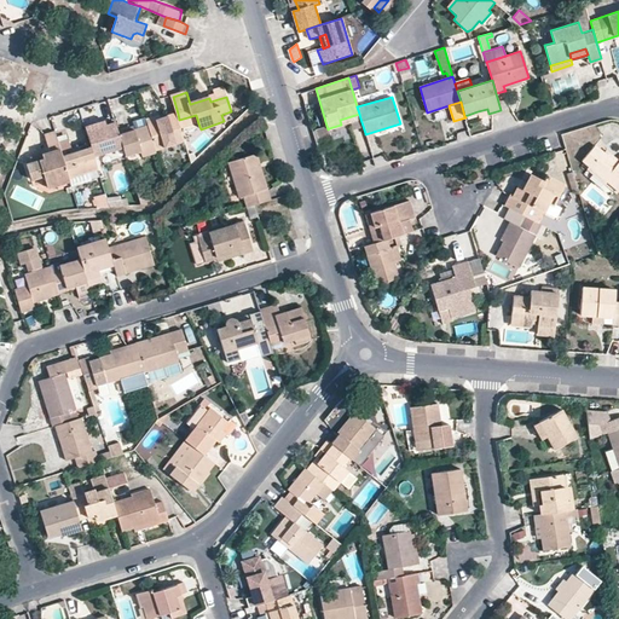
[(179,120),(178,114),(161,120),(149,123),(150,126),(157,149),(186,140),(183,128),(179,120)]
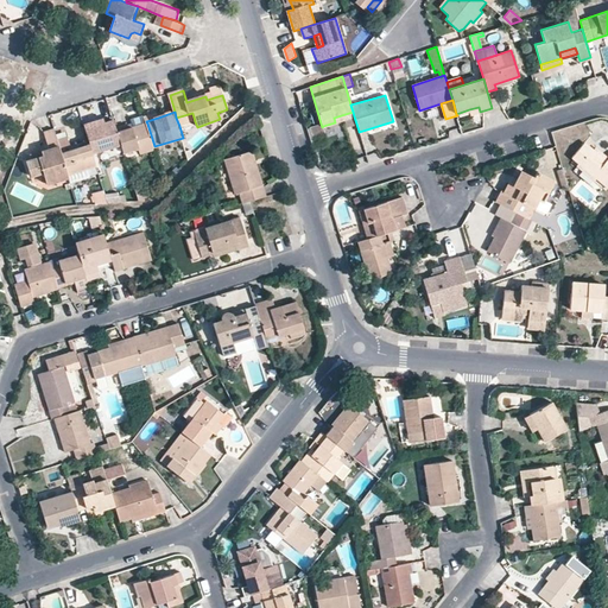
[(334,118),(335,122),(344,120),(354,116),(353,112),(334,118)]
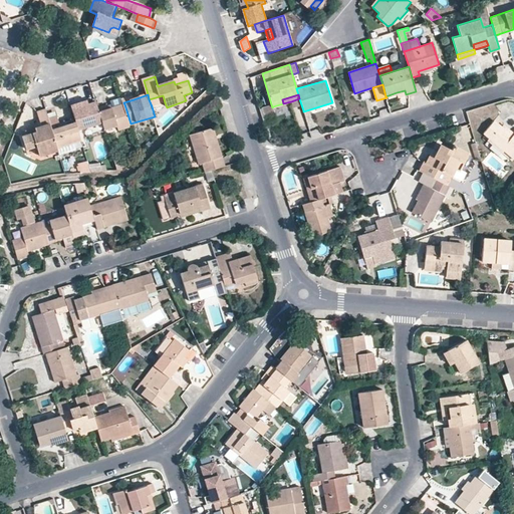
[(152,106),(165,102),(163,95),(149,99),(152,106)]
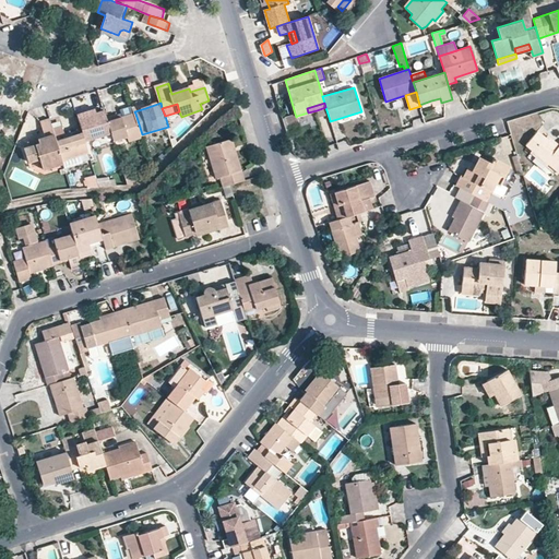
[(330,120),(325,107),(317,110),(321,123),(330,120)]
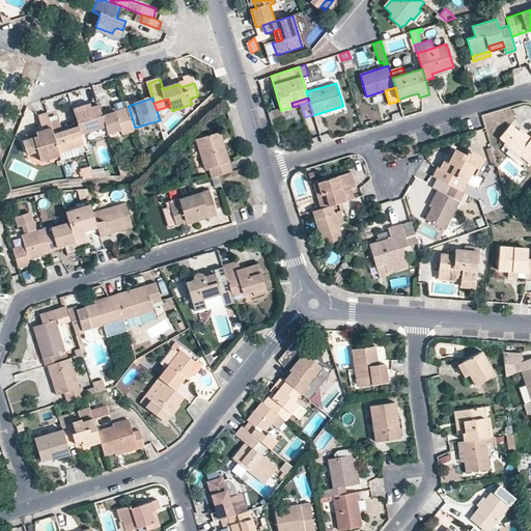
[(80,112),(76,113),(79,123),(86,146),(89,155),(94,154),(90,142),(110,136),(110,134),(104,115),(103,112),(101,106),(90,109),(89,105),(79,108),(80,112)]
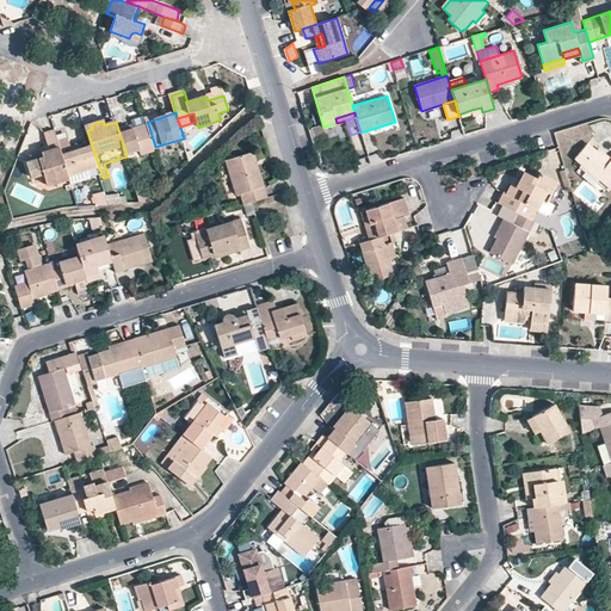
[(155,147),(148,124),(135,128),(119,133),(127,154),(137,150),(139,155),(156,150),(155,147)]
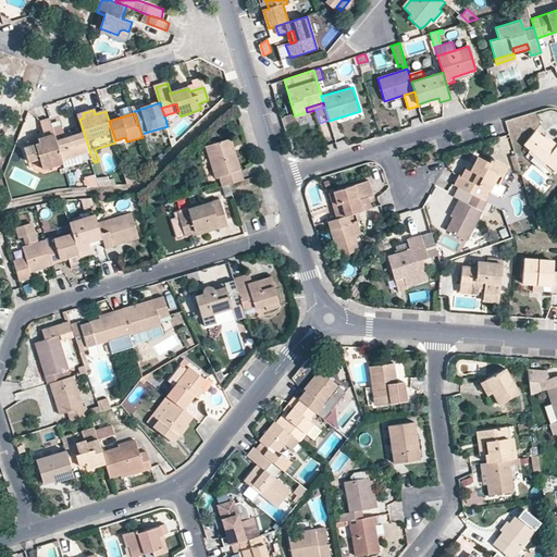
[(294,113),(282,118),(285,128),(298,124),(296,115),(295,116),(294,113)]
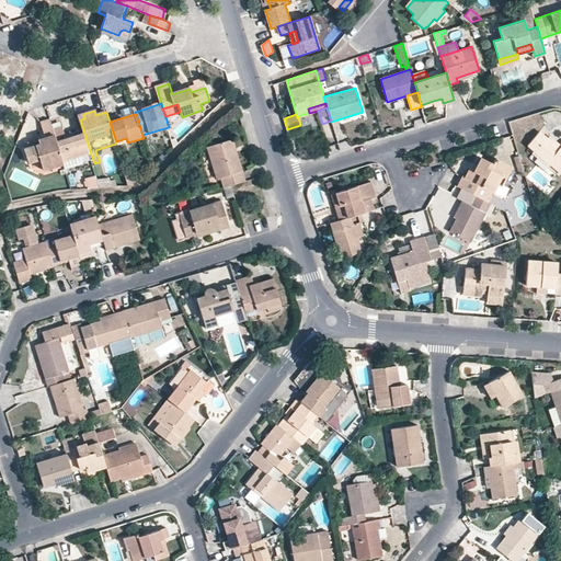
[(44,172),(65,165),(65,163),(54,129),(52,119),(42,122),(46,138),(38,140),(41,146),(25,150),(29,164),(41,161),(44,172)]
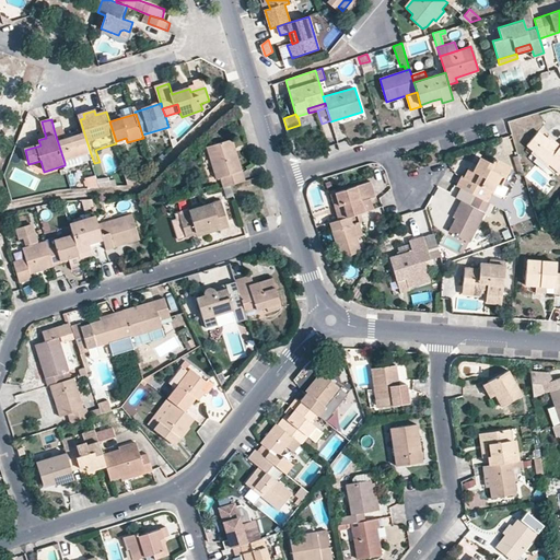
[(300,125),(287,129),(289,136),(302,132),(300,125)]
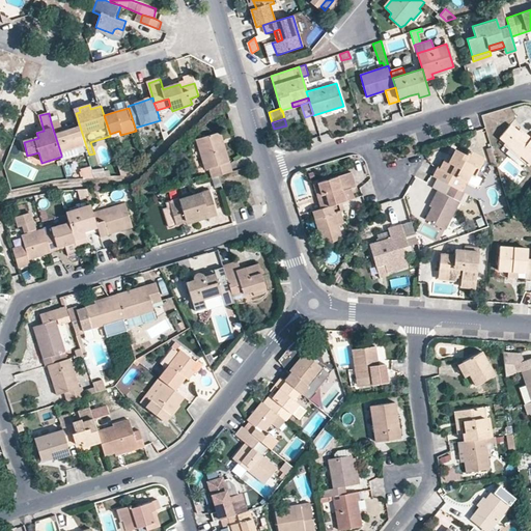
[(86,146),(79,123),(63,129),(60,119),(51,122),(61,155),(77,149),(86,146)]
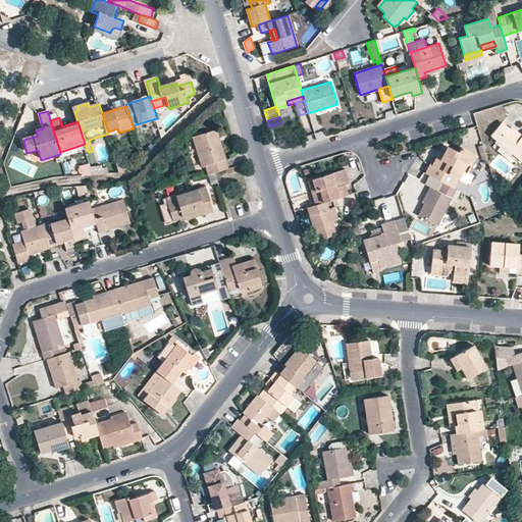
[(491,135),(499,142),(493,147),(507,158),(512,152),(521,160),(521,136),(521,138),(503,122),(491,135)]
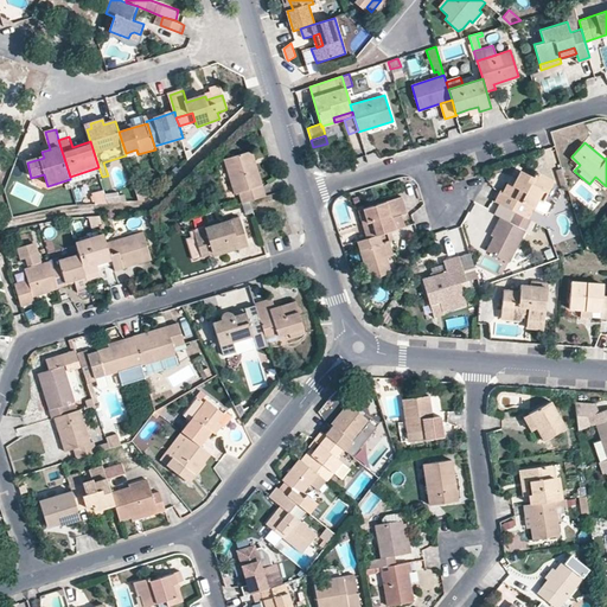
[(267,196),(262,183),(257,185),(250,163),(255,163),(251,151),(223,159),(234,193),(238,191),(242,203),(249,200),(267,196)]
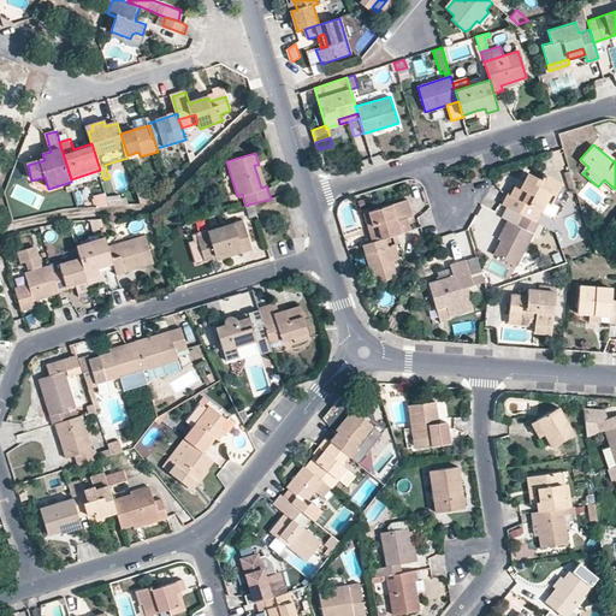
[(266,185),(259,165),(254,165),(261,188),(266,185)]
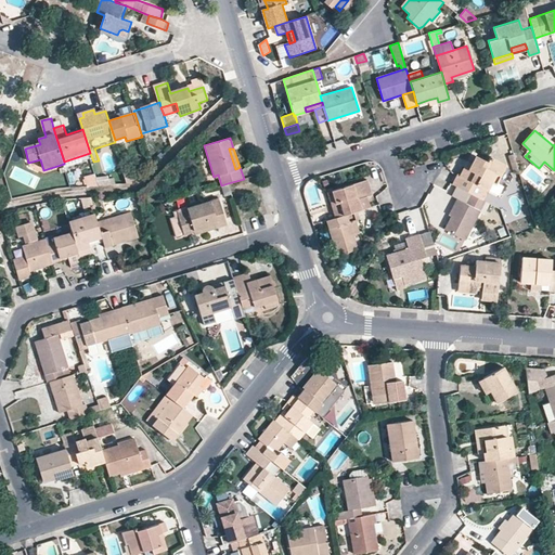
[(515,171),(519,169),(514,153),(510,154),(515,171)]
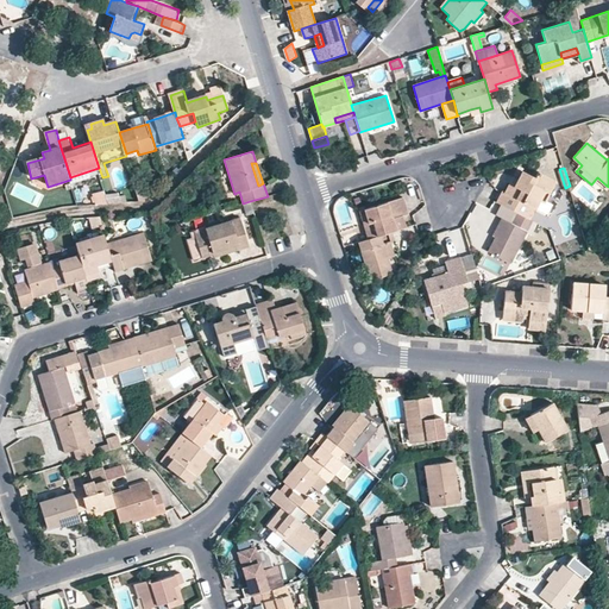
[(496,201),(516,212),(531,219),(535,207),(540,200),(545,202),(546,201),(557,180),(539,171),(535,177),(522,170),(518,180),(513,176),(506,192),(502,190),(496,201)]
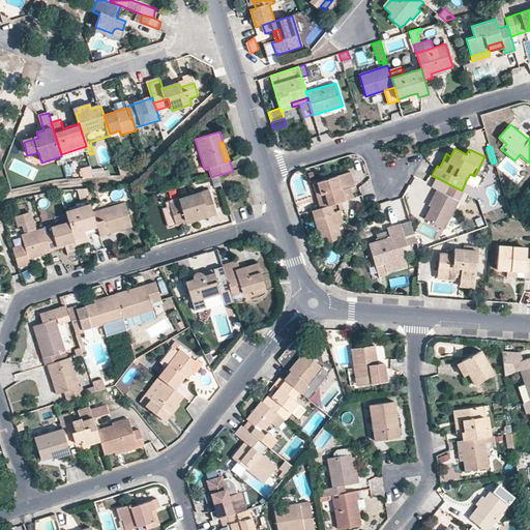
[(79,156),(77,149),(61,154),(61,156),(63,162),(79,156)]
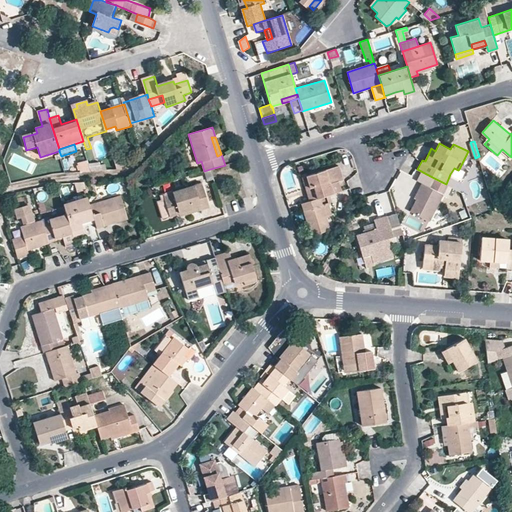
[(121,157),(115,159),(118,170),(123,169),(125,168),(121,157)]
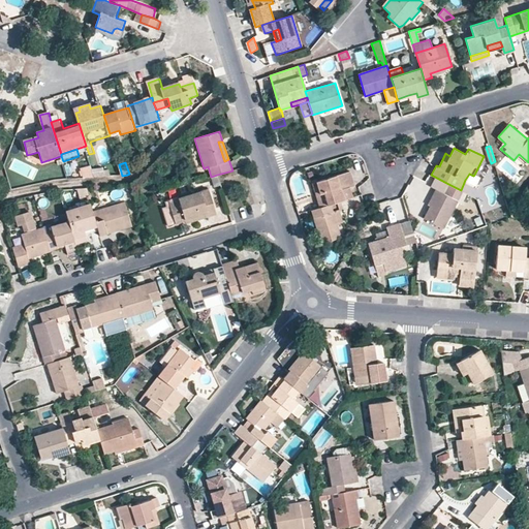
[(86,178),(96,177),(93,169),(93,166),(83,168),(86,178)]
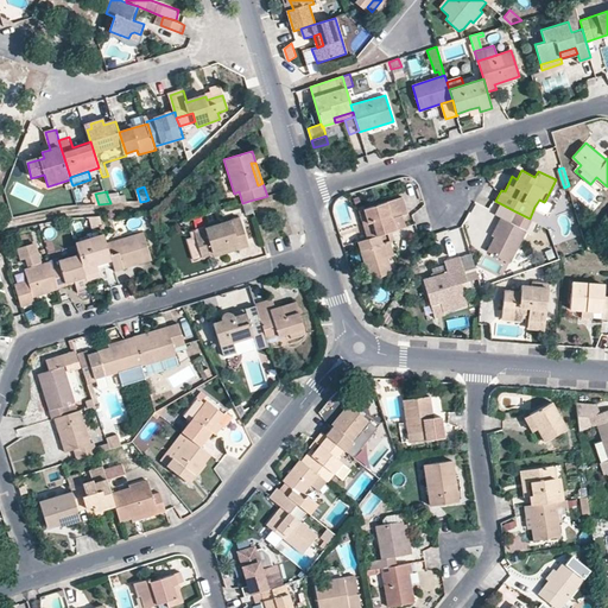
[(107,195),(111,203),(128,203),(127,196),(120,196),(120,194),(107,195)]
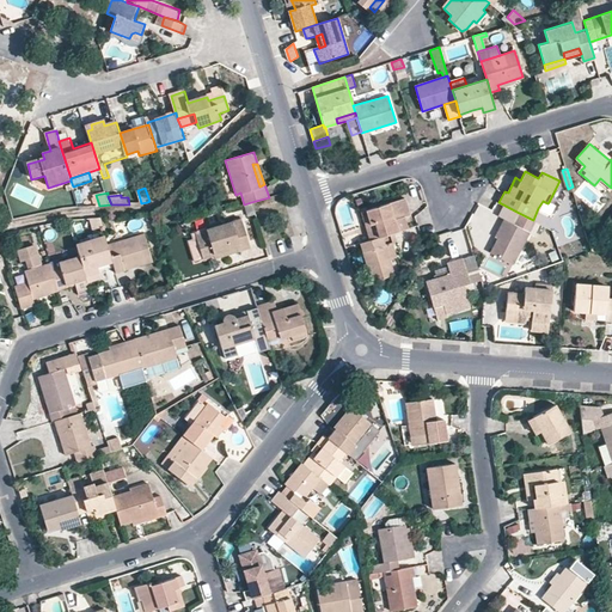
[(372,240),(390,234),(395,232),(398,231),(395,220),(405,216),(410,214),(405,197),(362,212),(372,240)]
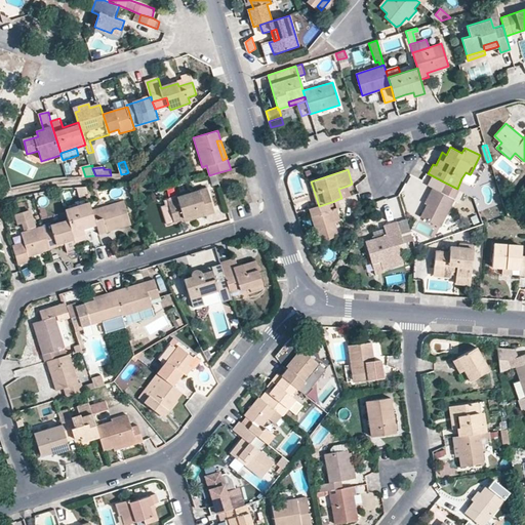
[(476,176),(471,173),(470,174),(466,172),(461,178),(472,184),(476,176)]
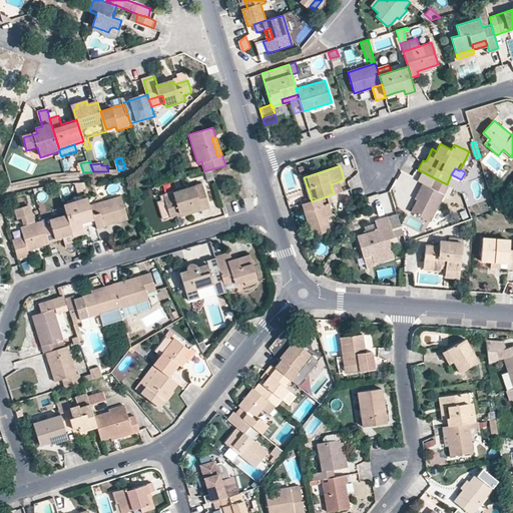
[(210,169),(204,171),(207,179),(213,177),(210,169)]
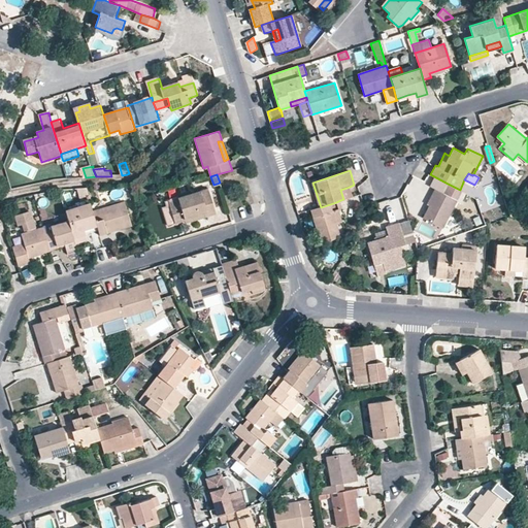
[(460,190),(448,184),(443,193),(435,189),(427,204),(429,204),(423,217),(443,228),(462,191),(460,190)]
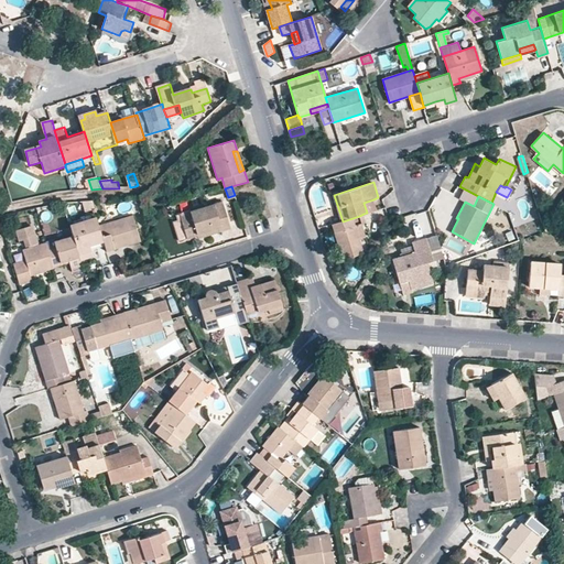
[(376,210),(373,199),(364,203),(367,213),(376,210)]
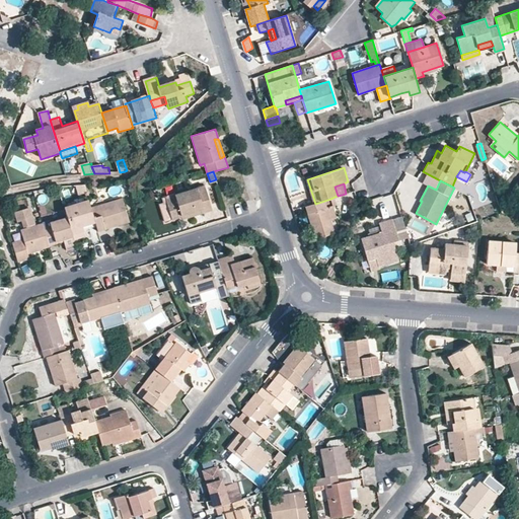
[(86,192),(84,184),(75,186),(78,194),(86,192)]
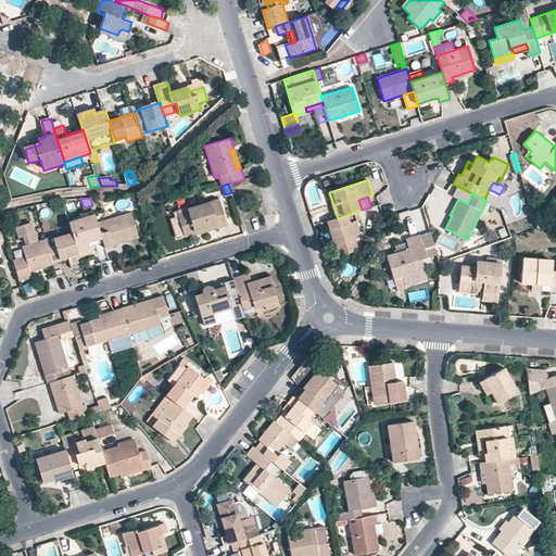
[(182,232),(193,229),(225,219),(218,198),(176,211),(182,232)]
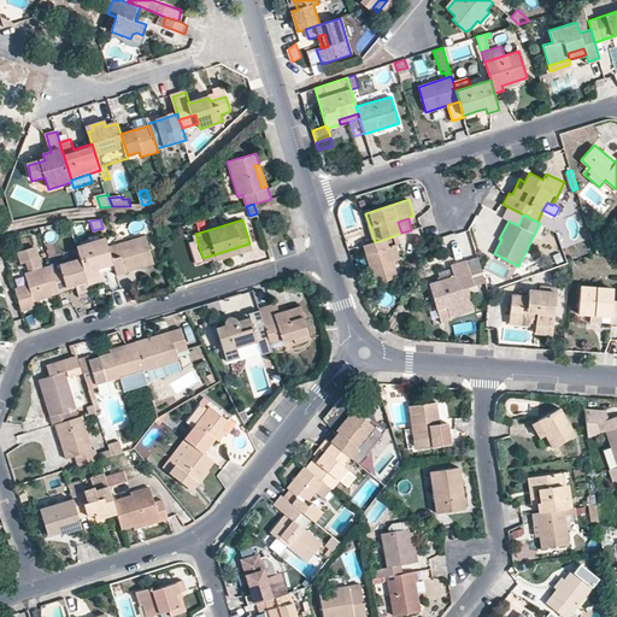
[(107,246),(113,265),(116,275),(125,271),(124,266),(141,262),(144,265),(153,263),(145,235),(107,246)]
